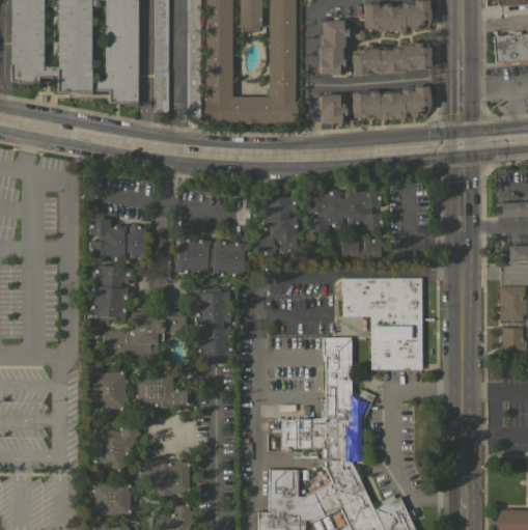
[(138,0),(139,86),(139,104),(121,104),(109,104),(109,91),(93,91),(93,93),(92,93),(92,94),(85,94),(85,93),(79,93),(79,94),(72,94),(72,93),(57,93),(57,78),(40,78),(40,84),(18,84),(18,83),(10,83),(10,64),(11,64),(11,0),(138,0)]
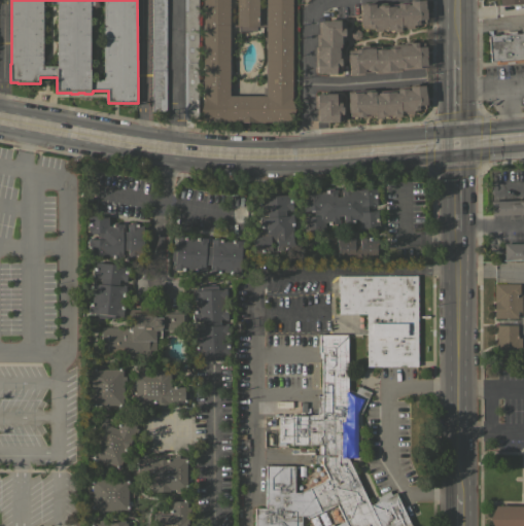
[(137,0),(137,43),(148,43),(148,0),(144,0),(137,0)]
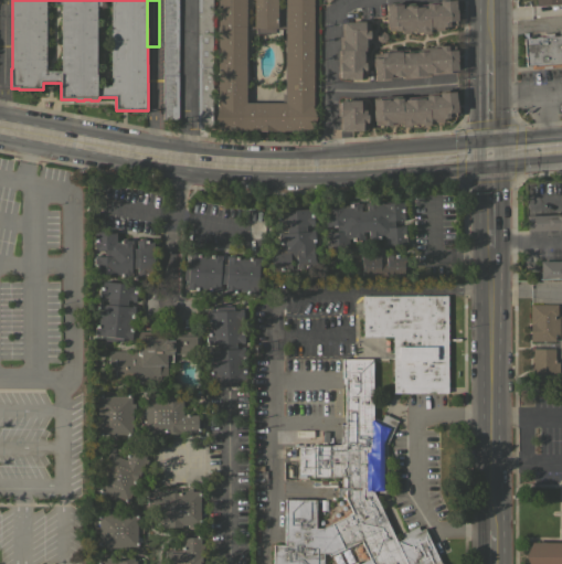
[(180,0),(180,119),(166,119),(166,0),(180,0)]
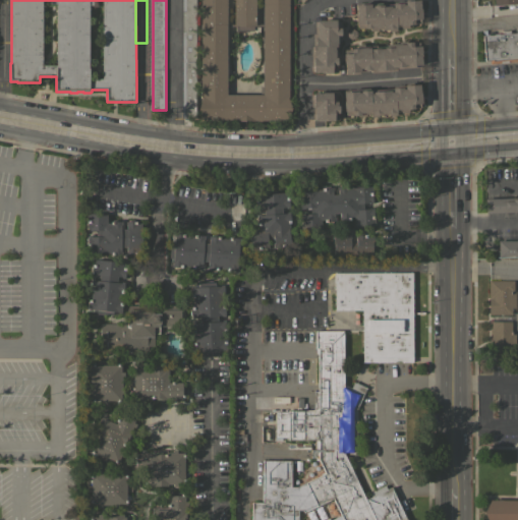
[(197,0),(197,61),(184,61),(184,0),(197,0)]
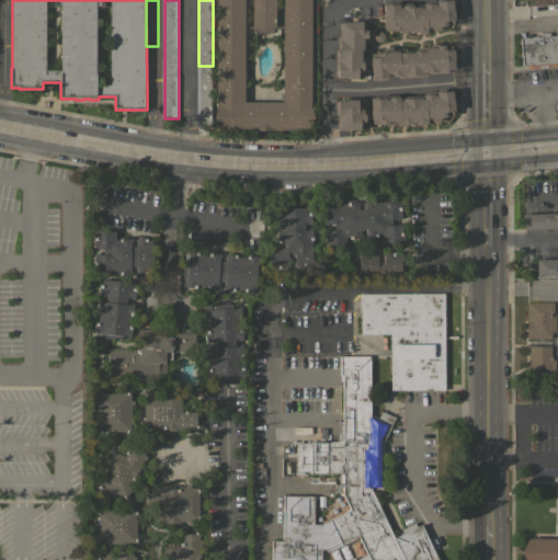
[(312,0),(312,105),(316,117),(310,130),(220,129),(215,117),(218,106),(218,0),(312,0)]
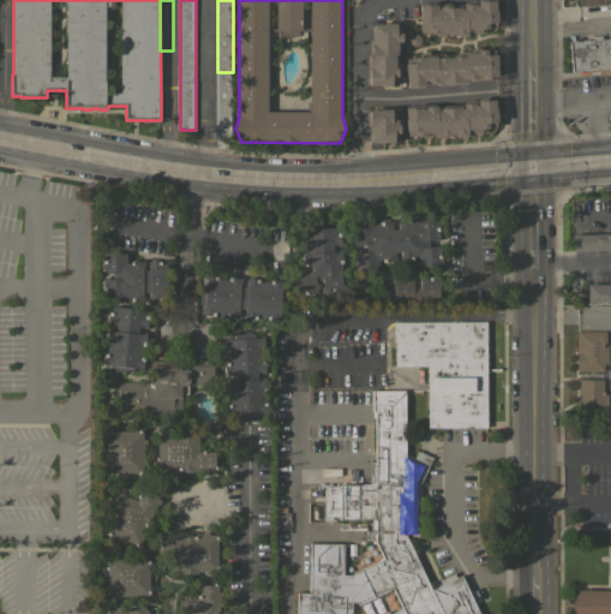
[(497,0),(497,11),(498,11),(499,23),(497,23),(498,28),(484,29),(484,34),(475,35),(475,33),(469,33),(469,37),(461,37),(461,36),(454,36),(454,34),(448,35),(448,37),(439,37),(439,34),(424,34),(424,29),(421,29),(421,17),(421,6),(438,5),(438,10),(441,9),(441,7),(450,6),(450,9),(462,7),(462,10),(465,10),(465,5),(477,5),(477,6),(479,6),(479,1),(497,0)]
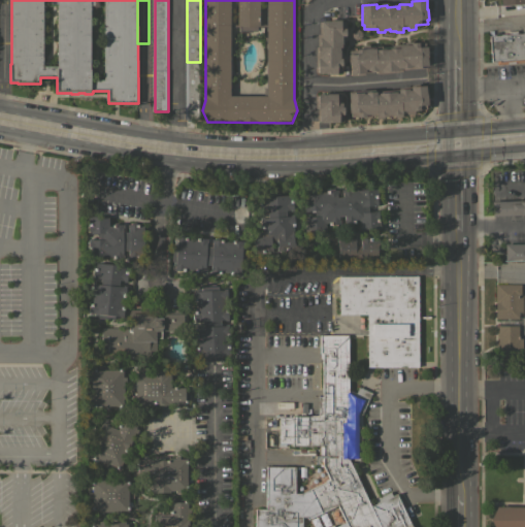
[(347,42),(345,42),(345,47),(342,47),(342,53),(345,53),(345,61),(342,61),(342,73),(338,73),(338,74),(327,74),(327,73),(320,73),(317,73),(317,47),(319,47),(319,34),(321,34),(321,23),(322,23),(322,21),(332,21),(341,21),(341,22),(347,22),(347,42)]
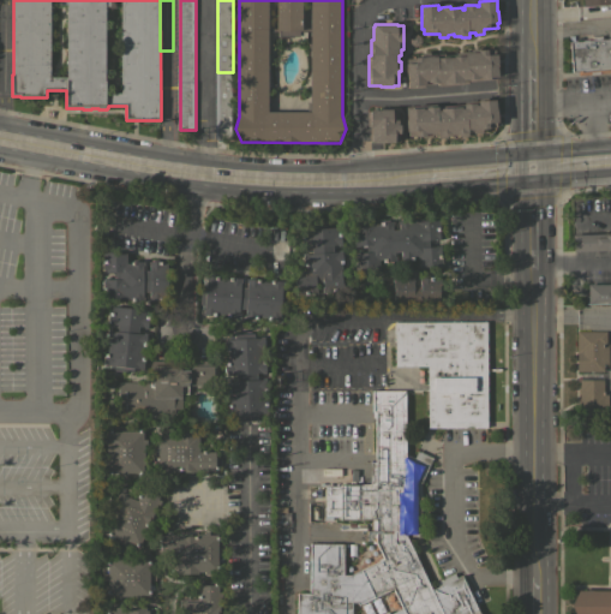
[(610,72),(580,76),(580,72),(574,72),(571,43),(610,39),(610,72)]
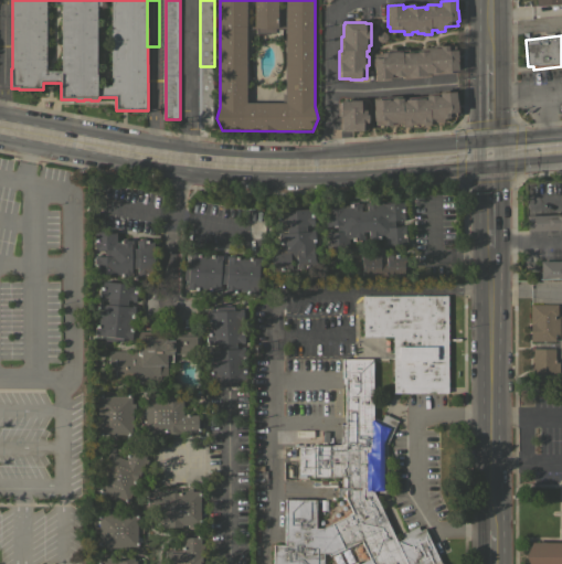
[(404,80),(404,77),(391,78),(391,81),(378,82),(378,80),(377,80),(375,70),(375,71),(374,60),(375,59),(375,54),(382,54),(382,53),(389,53),(389,50),(396,49),(396,51),(410,50),(410,52),(422,51),(422,49),(435,48),(435,45),(448,44),(448,46),(456,46),(456,50),(458,50),(459,61),(458,62),(459,71),(458,71),(458,73),(432,75),(432,77),(404,80)]
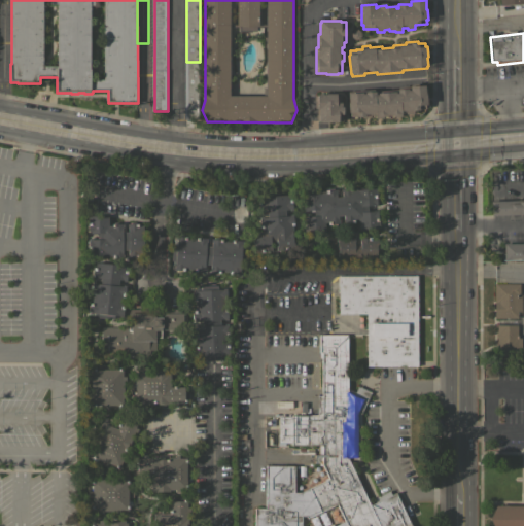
[(200,119),(186,119),(186,63),(200,63),(200,119)]
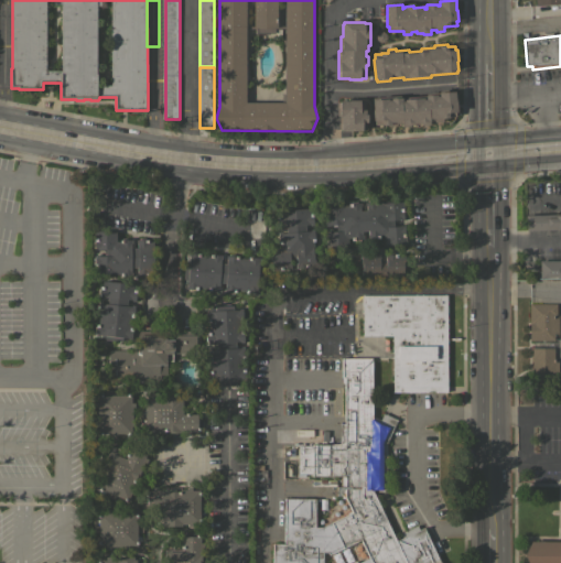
[(456,91),(456,101),(457,101),(459,112),(456,112),(457,117),(443,118),(444,122),(435,122),(435,121),(431,121),(431,126),(423,126),(422,123),(411,125),(411,127),(403,128),(403,123),(398,123),(398,126),(390,127),(390,125),(376,126),(376,120),(375,121),(374,110),(375,110),(374,100),(389,99),(390,101),(391,100),(391,99),(402,98),(403,101),(406,101),(406,100),(424,98),(424,100),(427,100),(427,96),(438,96),(438,97),(440,97),(440,93),(456,91)]
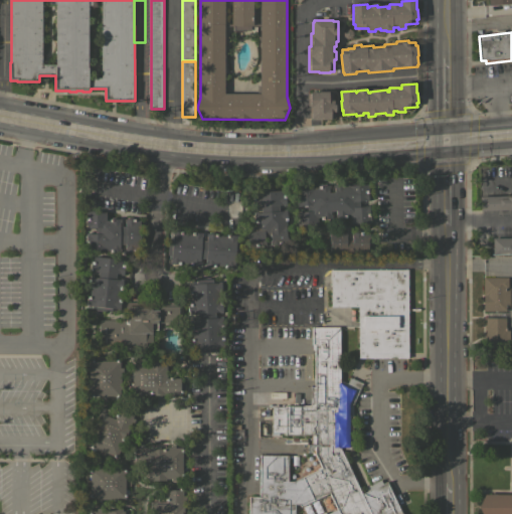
[(322,120),(311,119),(311,113),(311,107),(309,107),(309,94),(311,94),(311,93),(320,93),(320,92),(329,92),(329,94),(334,94),(334,101),(335,101),(335,105),(336,105),(336,119),(332,119),(332,120),(322,120)]
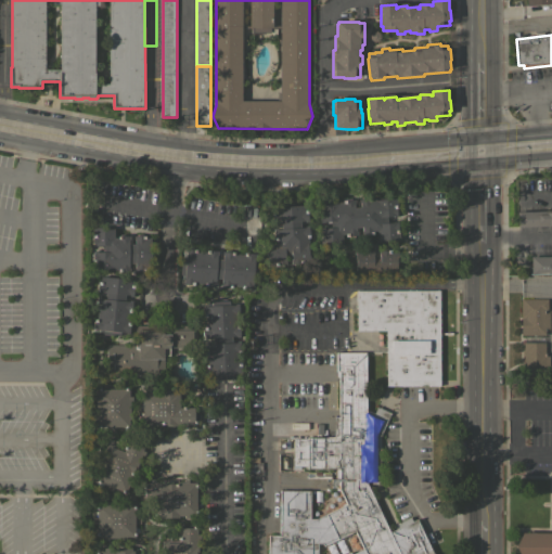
[(322,240),(323,240),(322,237),(321,237),(321,231),(322,231),(322,228),(325,228),(325,229),(333,228),(332,221),(325,222),(325,223),(321,223),(321,214),(320,214),(319,204),(333,203),(333,204),(339,204),(339,203),(345,203),(345,201),(347,201),(347,200),(354,198),(354,201),(356,200),(357,203),(356,203),(356,208),(362,207),(362,203),(361,203),(361,200),(363,200),(363,198),(369,197),(369,200),(372,198),(372,201),(398,198),(398,205),(399,217),(395,218),(395,217),(388,217),(388,223),(395,223),(395,222),(399,222),(400,233),(401,240),(380,242),(379,232),(374,232),(374,234),(372,235),(372,236),(367,236),(367,235),(363,235),(363,232),(364,232),(364,227),(357,228),(358,232),(359,232),(359,236),(357,236),(357,237),(350,239),(350,236),(348,236),(347,234),(344,235),(344,244),(337,245),(337,246),(323,247),(322,240)]
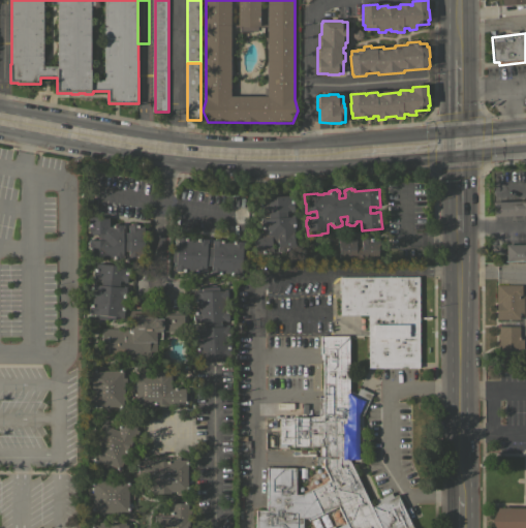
[(283,196),(292,196),(292,200),(295,200),(295,204),(296,203),(297,209),(295,209),(296,212),(292,212),(292,211),(287,211),(287,217),(292,217),(292,216),(296,216),(296,218),(298,218),(298,224),(297,224),(297,226),(295,226),(296,231),(295,231),(295,239),(297,239),(297,251),(279,252),(279,249),(280,248),(279,242),(273,243),(274,249),(275,252),(272,253),(272,254),(267,254),(267,253),(264,253),(264,254),(256,254),(255,241),(256,241),(256,234),(265,234),(265,229),(263,229),(263,227),(261,227),(261,221),(263,221),(263,218),(266,218),(266,219),(270,219),(270,213),(265,213),(265,214),(261,214),(261,212),(260,212),(259,206),(260,206),(260,204),(263,203),(263,198),(270,197),(270,194),(283,194),(283,196)]
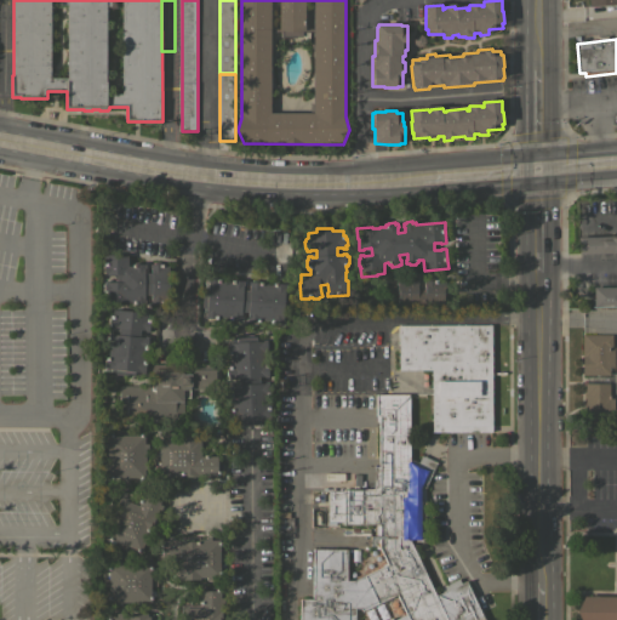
[(616,252),(581,255),(581,238),(616,235),(616,252)]
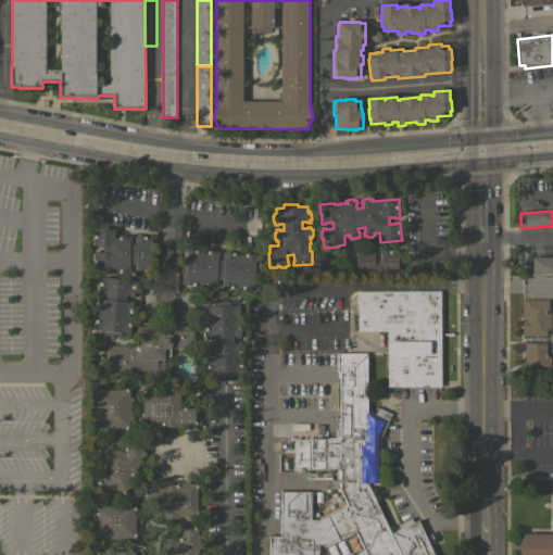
[(153,249),(156,249),(156,263),(153,263),(153,268),(147,268),(147,273),(146,273),(146,274),(139,274),(139,273),(136,273),(136,269),(137,269),(137,264),(130,264),(130,269),(132,269),(132,273),(128,273),(128,274),(123,274),(123,273),(120,273),(120,269),(108,269),(108,272),(95,272),(95,264),(95,261),(93,261),(93,255),(95,255),(95,252),(99,252),(99,253),(105,253),(105,247),(99,247),(95,247),(95,244),(93,244),(93,238),(95,238),(95,228),(108,228),(108,227),(115,227),(115,239),(122,239),(122,237),(123,237),(123,236),(128,236),(128,237),(132,237),(132,240),(130,240),(130,246),(137,246),(137,240),(136,240),(136,237),(139,237),(139,236),(145,236),(145,237),(147,237),(147,238),(153,238),(153,249)]
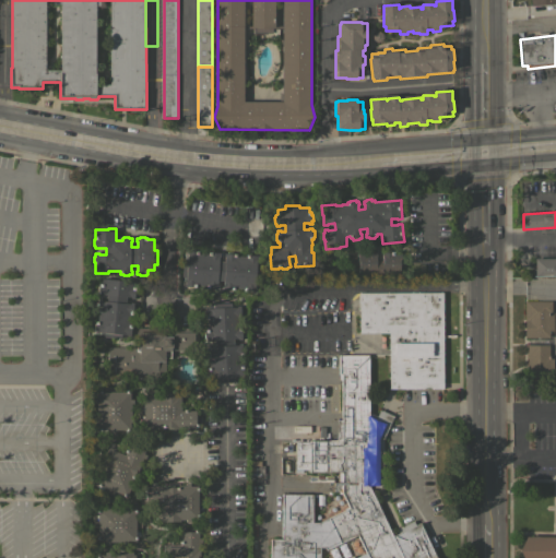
[(185,260),(189,260),(189,254),(188,254),(188,251),(191,251),(191,250),(197,250),(197,251),(200,252),(200,253),(210,254),(210,253),(213,253),(213,251),(219,252),(219,253),(222,253),(222,257),(220,257),(220,261),(226,262),(226,257),(226,253),(229,254),(229,252),(235,253),(235,254),(237,254),(237,257),(247,257),(248,256),(250,256),(250,254),(257,254),(257,256),(259,257),(259,260),(258,260),(258,265),(261,265),(261,283),(257,283),(256,288),(257,288),(257,292),(253,292),(253,293),(248,293),(248,291),(245,291),(245,289),(235,288),(235,289),(233,289),(233,292),(226,292),(226,289),(224,289),(224,286),(225,286),(225,281),(219,281),(219,286),(220,286),(219,289),(216,289),(216,291),(210,289),(210,288),(208,288),(208,286),(198,286),(198,287),(194,287),(194,288),(189,288),(189,286),(186,286),(186,284),(187,284),(187,277),(184,277),(185,260)]
